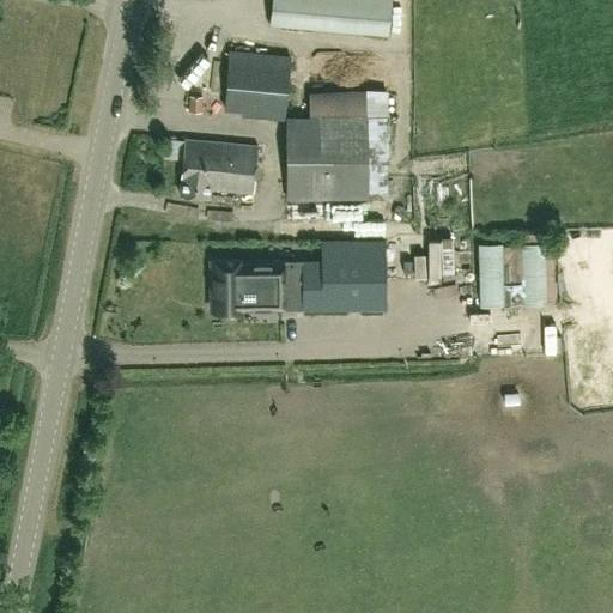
[(272,0),(271,24),(389,36),(392,0),(272,0)]
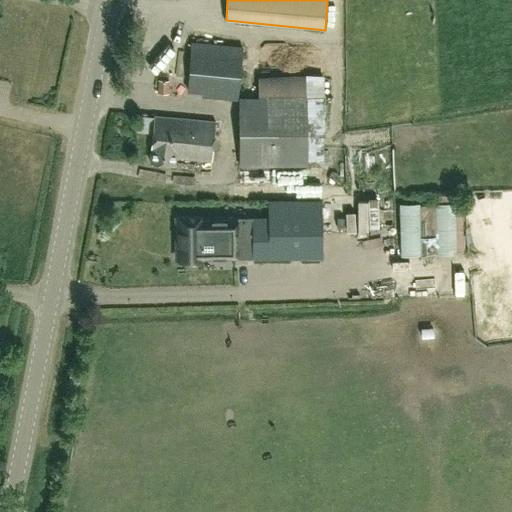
[(236,100),(241,48),(191,43),(187,90),(203,91),(203,97),(236,100)]
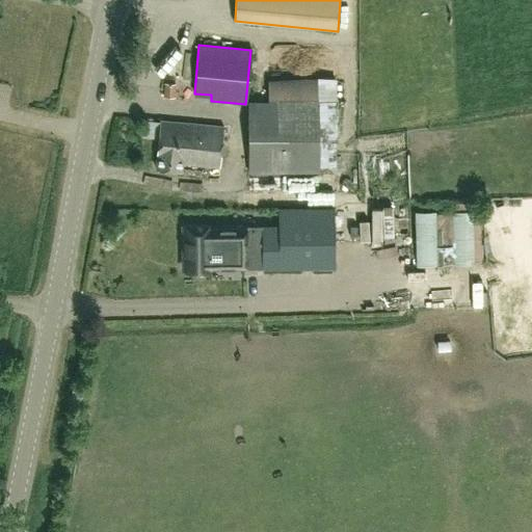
[(338,161),(338,72),(319,72),(320,161),(338,161)]
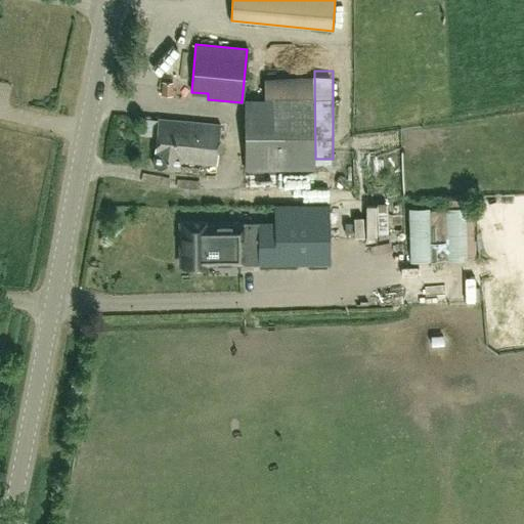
[(172,95),(173,82),(162,82),(161,95),(172,95)]
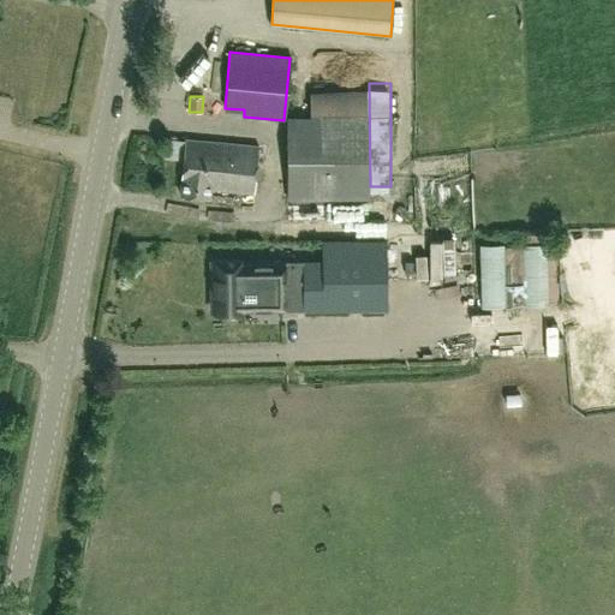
[(358,199),(358,131),(285,132),(286,201),(358,199)]
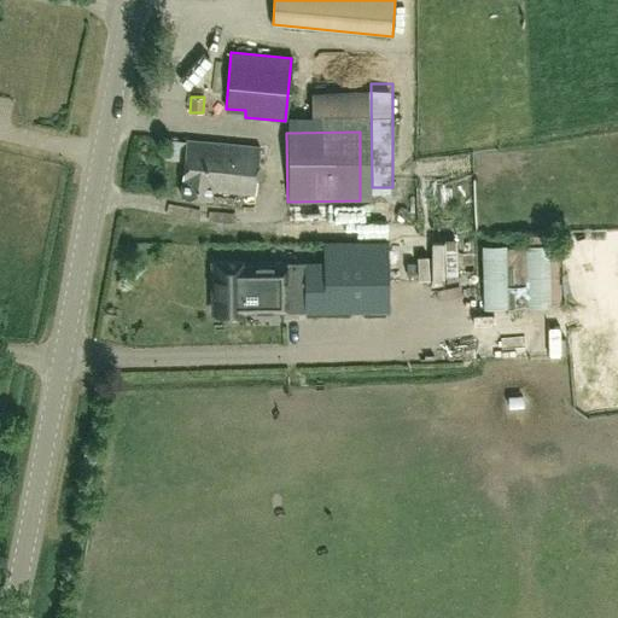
[(255,196),(260,149),(185,141),(181,185),(180,196),(211,198),(211,191),(255,196)]
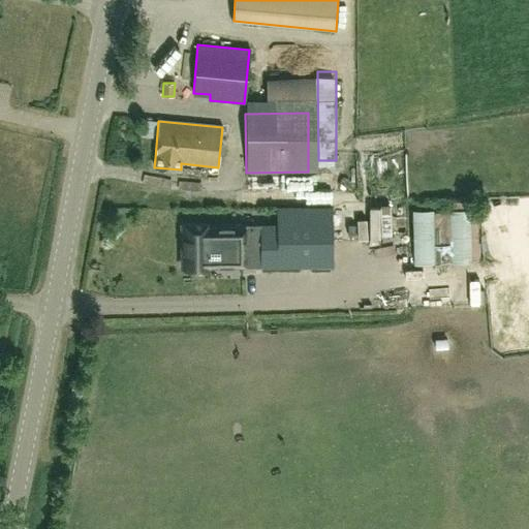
[(434,201),(412,201),(414,254),(471,253),(470,200),(449,200),(450,208),(434,208),(434,201)]
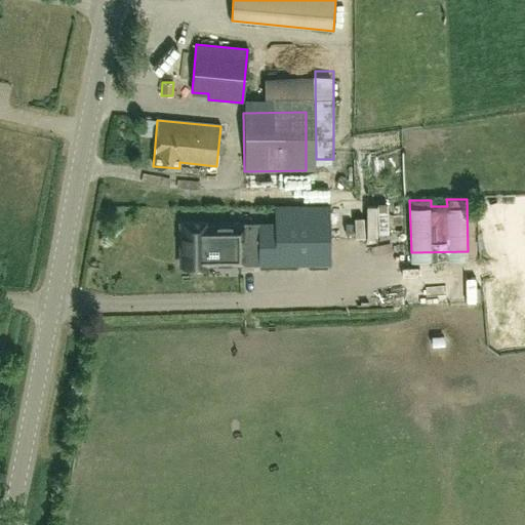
[(352,201),(342,201),(345,233),(354,233),(352,201)]
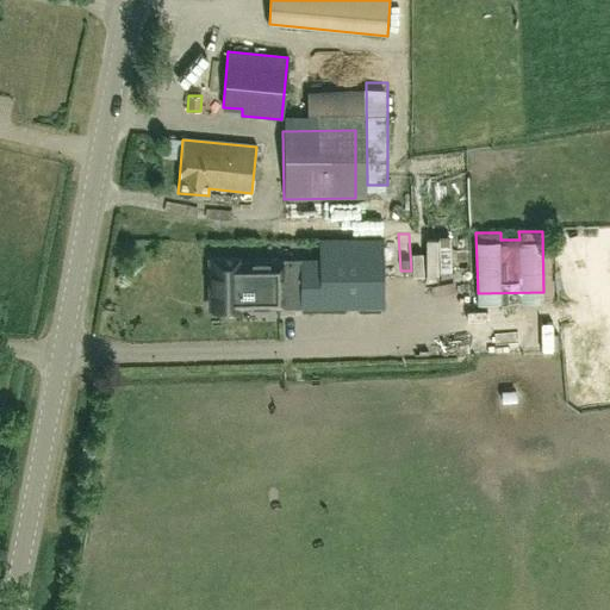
[(280,307),(384,306),(383,240),(319,240),(321,260),(248,261),(248,260),(209,260),(210,299),(242,299),(242,293),(280,293),(280,307)]
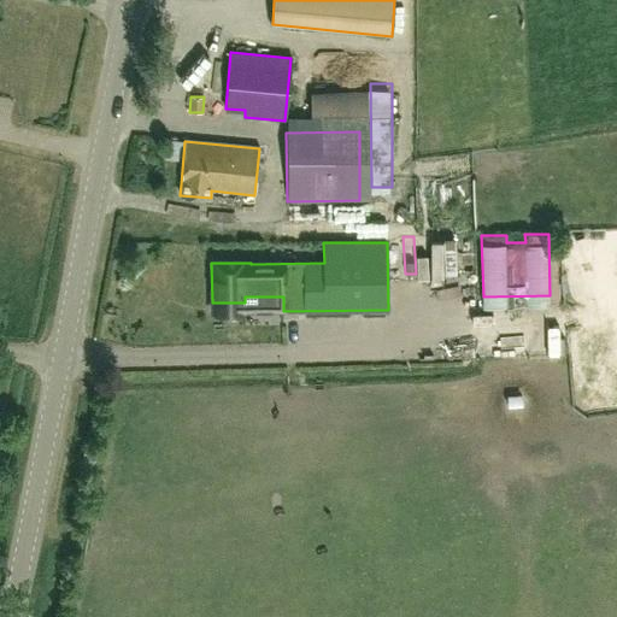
[(482,315),(483,331),(510,329),(509,312),(482,315)]
